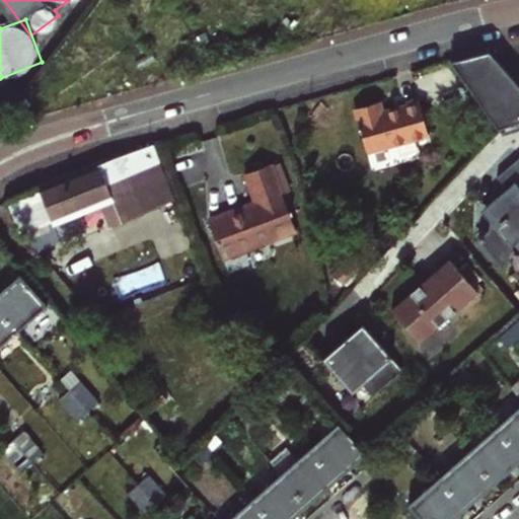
[(489,51),(449,61),(470,89),(490,116),(497,126),(513,112),(518,119),(518,85),(513,79),(501,64),(489,51)]
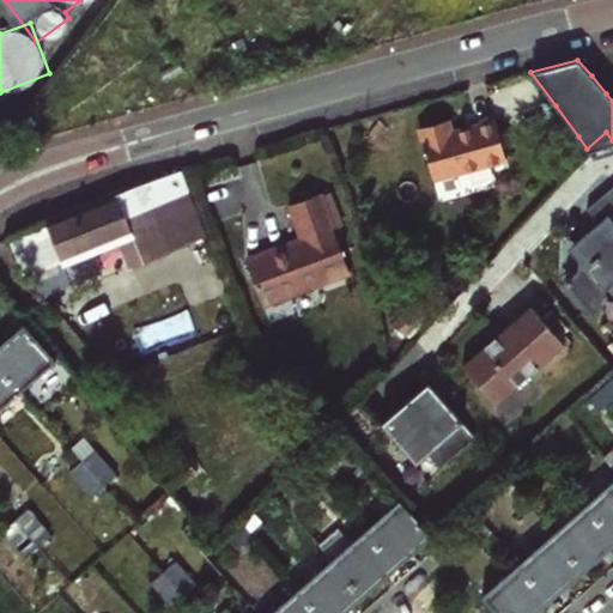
[(434,180),(508,158),(496,119),(453,132),(448,119),(418,128),(434,180)]
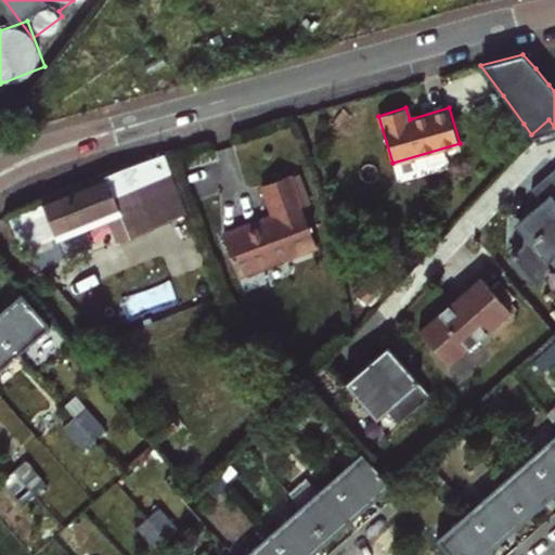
[(99,209),(113,241),(185,210),(165,153),(125,166),(40,201),(52,230),(99,209)]
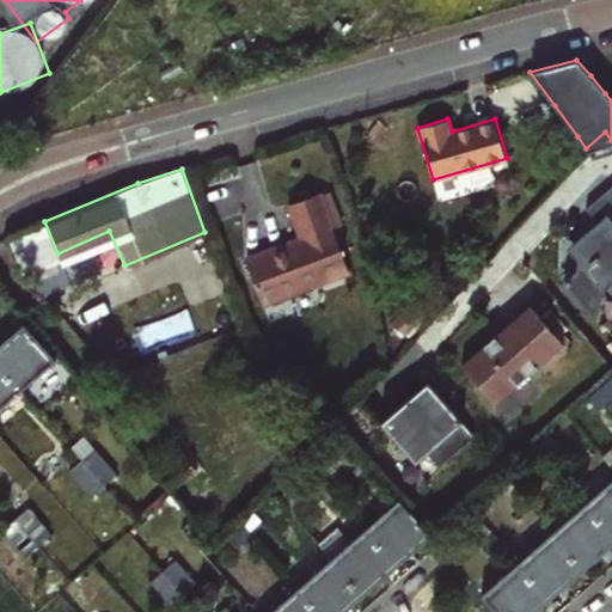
[(611,182),(585,206),(598,220),(567,246),(575,254),(575,276),(593,276),(603,287),(611,277),(611,182)]
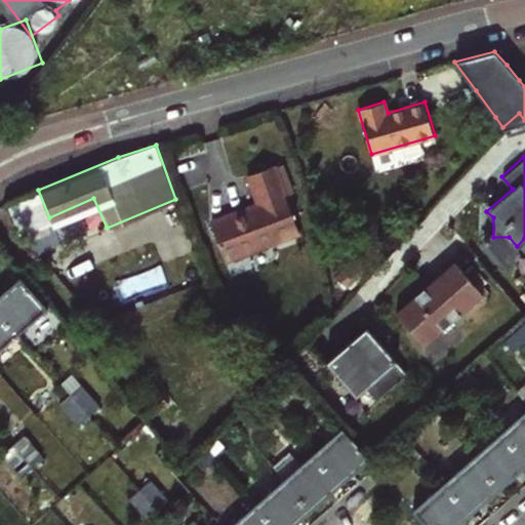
[(227,260),(301,232),(276,164),(248,175),(259,203),(244,209),(245,213),(213,226),(227,260)]
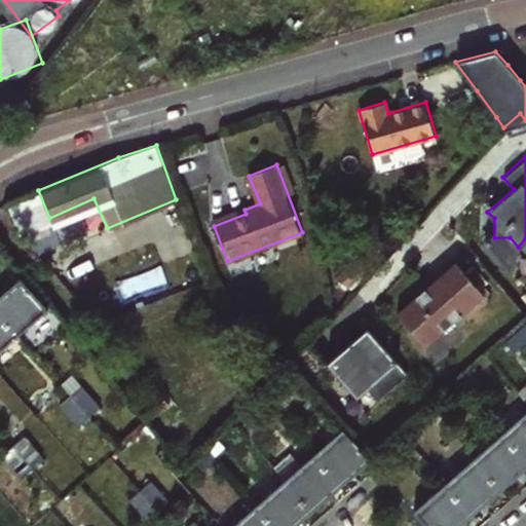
[(483,293),(456,261),(397,311),(425,345),(483,293)]
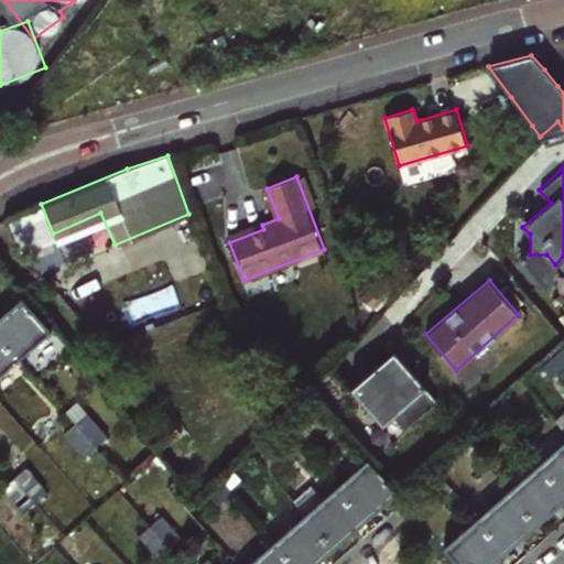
[(0,340),(14,357),(46,328),(20,299),(0,315),(0,340)]
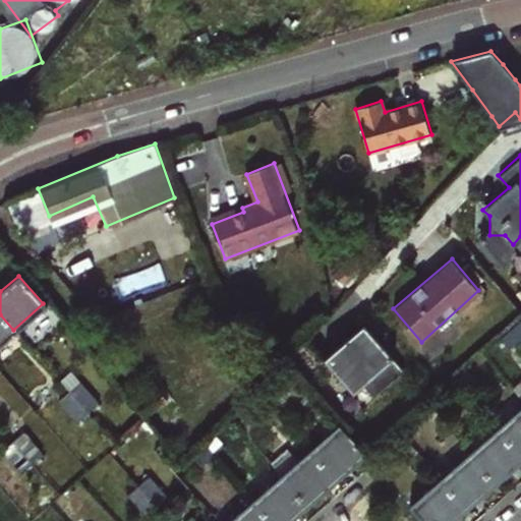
[(0,341),(13,330),(0,314),(0,341)]
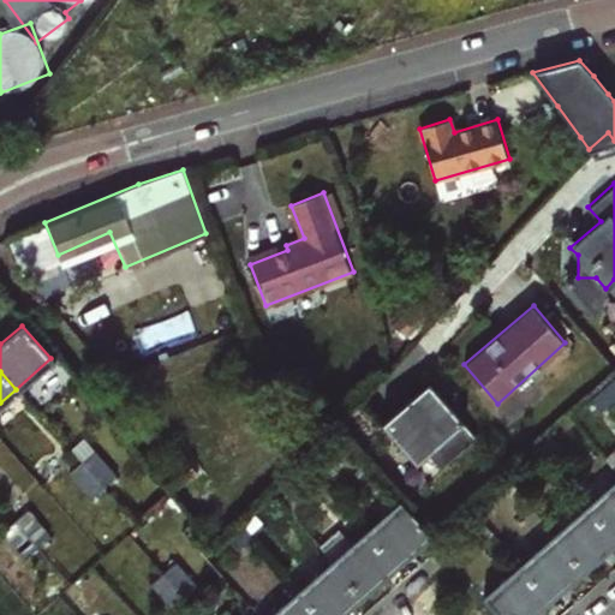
[(614,378),(602,390),(609,398),(614,392),(614,378)]
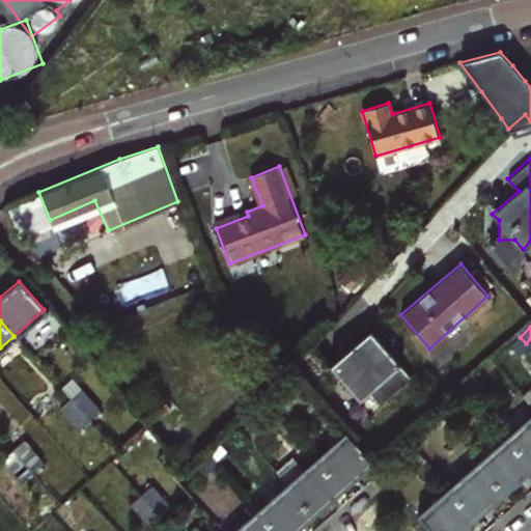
[(412,379),(371,333),(333,364),(360,402),(371,392),(382,404),(412,379)]
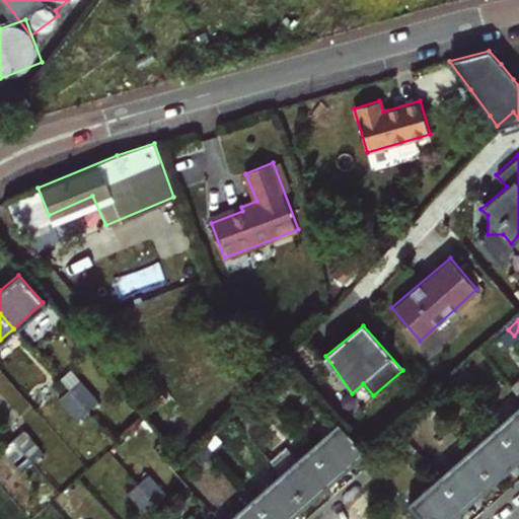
[(498,339),(504,345),(514,336),(508,329),(498,339)]
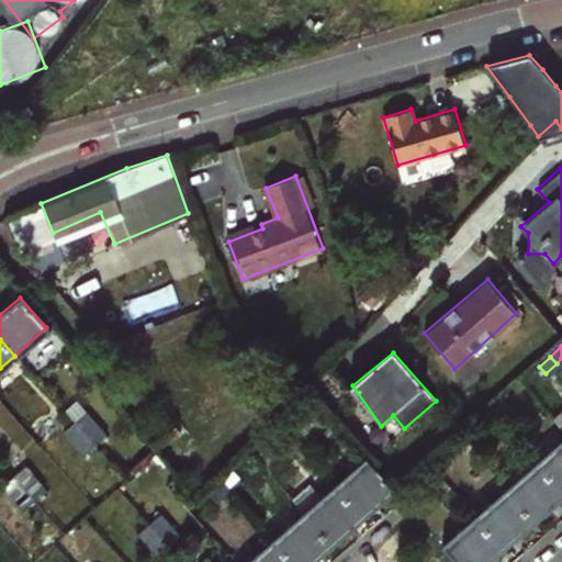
[(489,411),(495,418),(507,407),(506,406),(516,397),(510,392),(501,401),(489,411)]
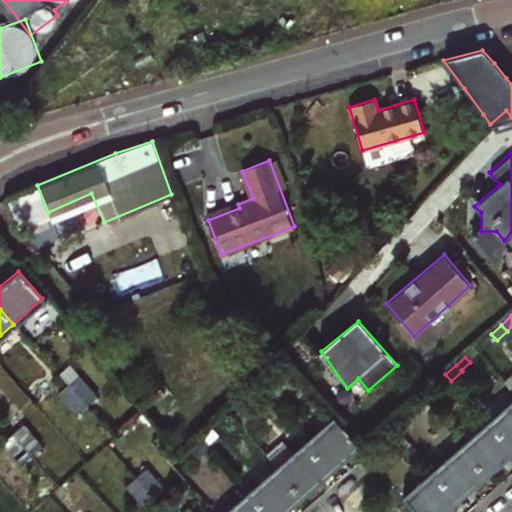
[(77,373),(67,383),(86,404),(96,394),(77,373)]
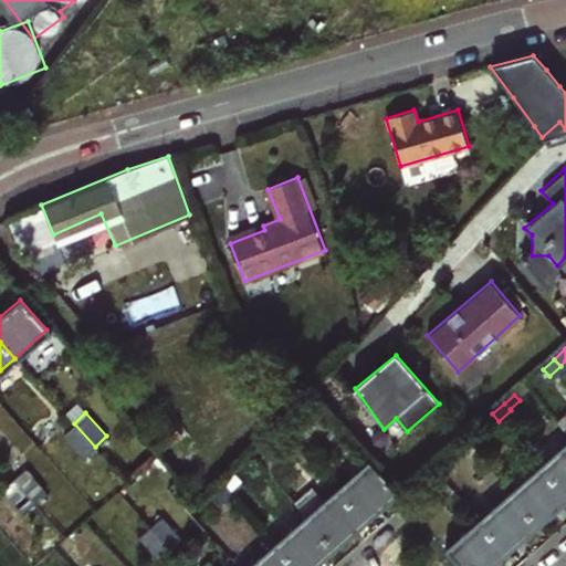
[(280,425),(290,436),(302,426),(292,413),(280,425)]
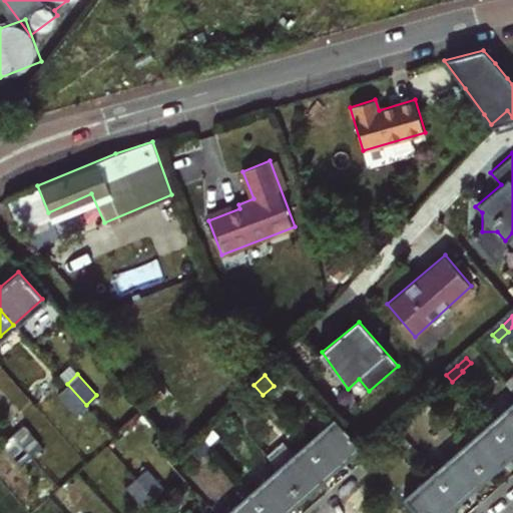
[(435,385),(441,392),(452,382),(446,375),(435,385)]
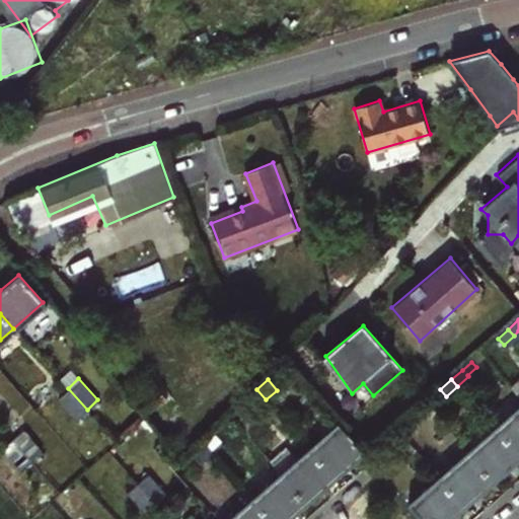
[(87,410),(68,388),(58,397),(77,419),(87,410)]
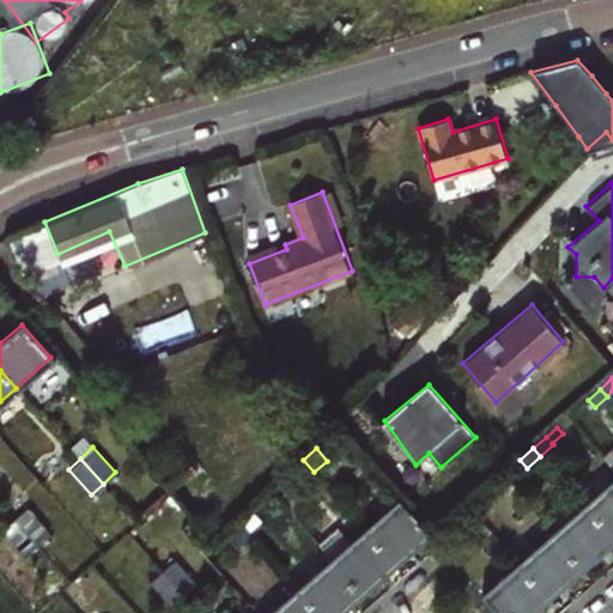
[(290,473),(301,485),(314,472),(303,460),(290,473)]
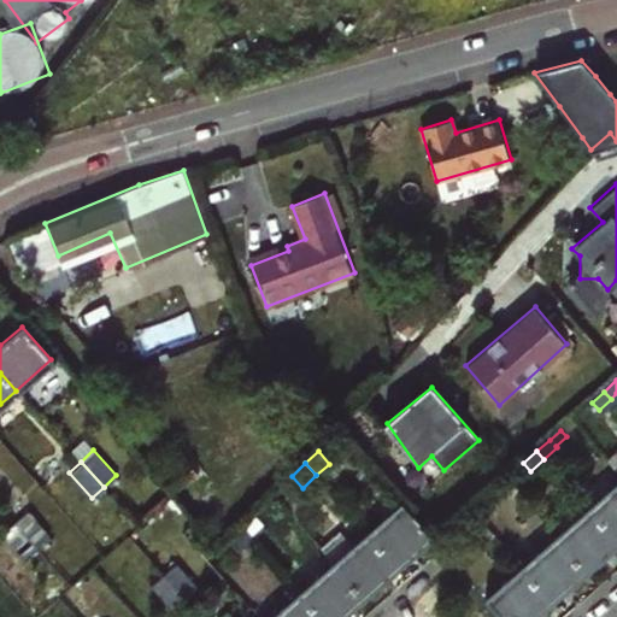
[(616,485),(588,511),(616,542),(616,485)]
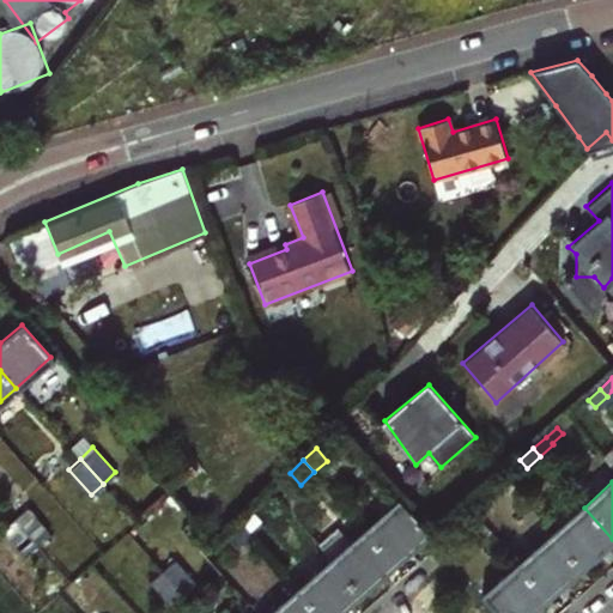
[(466,507),(472,515),(486,502),(480,495),(466,507)]
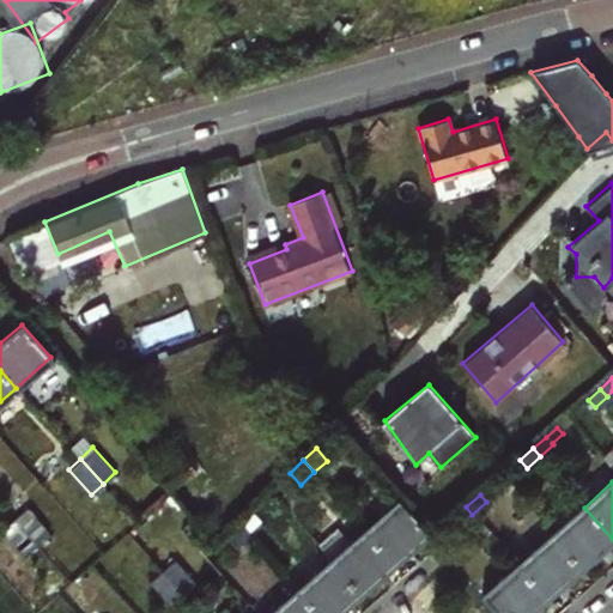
[(364,529),(395,564),(430,534),(430,533),(400,498),(364,529)]
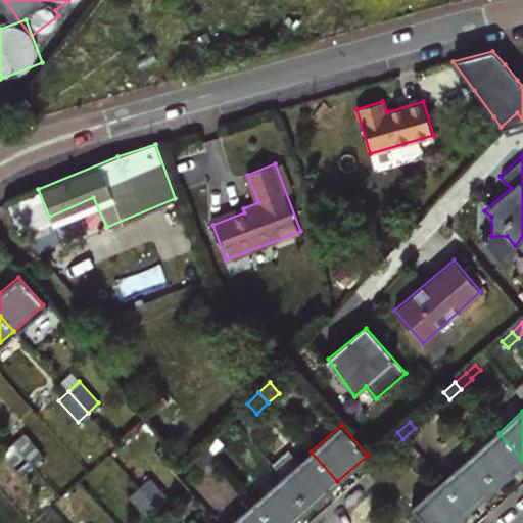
[(21,432),(11,442),(31,463),(41,454),(21,432)]
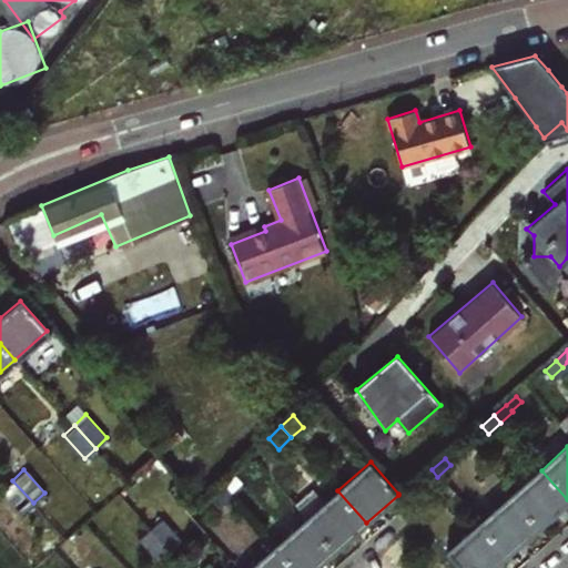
[(419,480),(425,488),(437,477),(432,469),(419,480)]
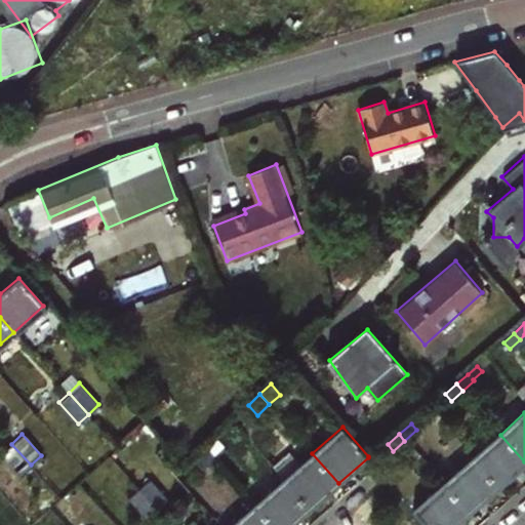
[(498,488),(524,463),(524,461),(500,435),(473,459),(498,488)]
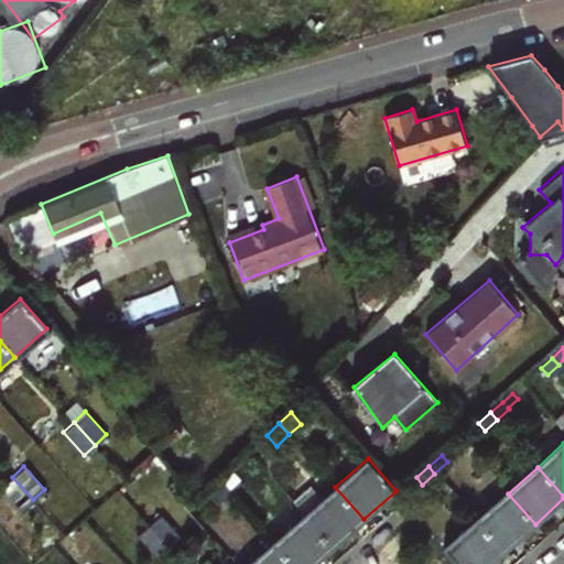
[(231,492),(243,483),(235,473),(223,483),(231,492)]
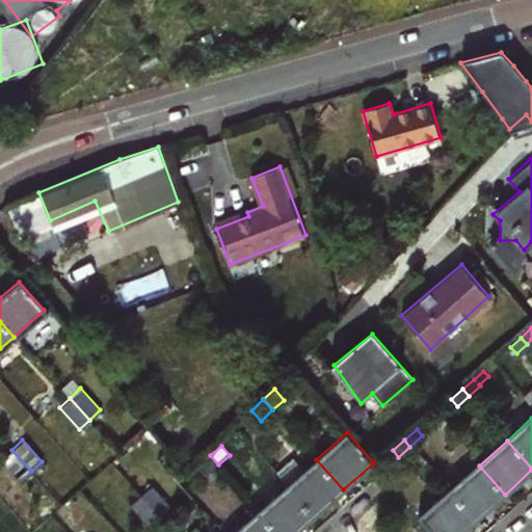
[(31,471),(11,450),(0,459),(20,481),(31,471)]
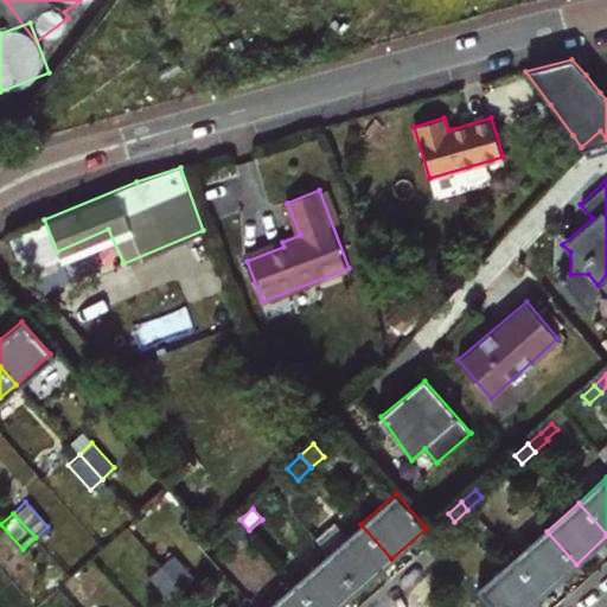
[(227,530),(236,542),(249,530),(240,519),(227,530)]
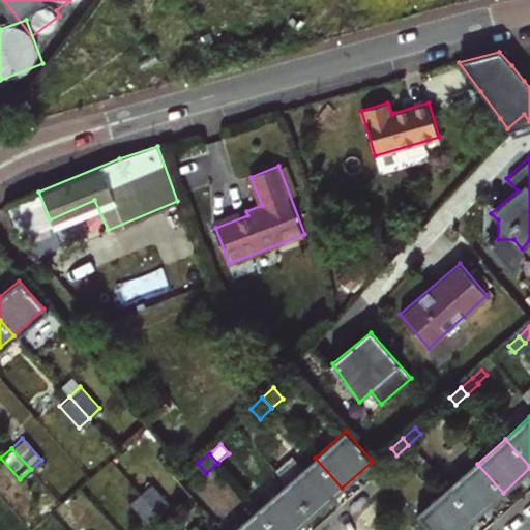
[(313,513),(342,488),(315,458),(287,483),(313,513)]
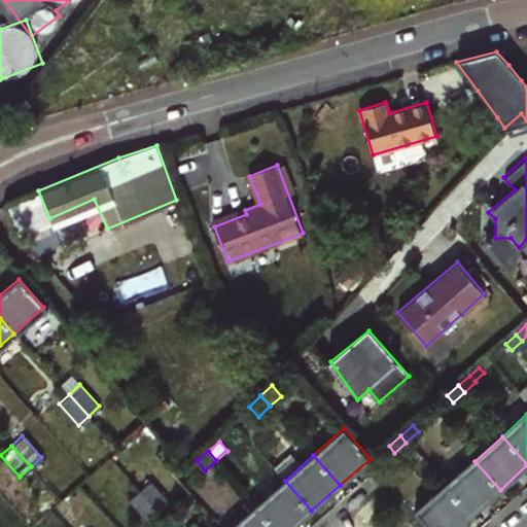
[(445,487),(470,516),(500,490),(475,461),(445,487)]
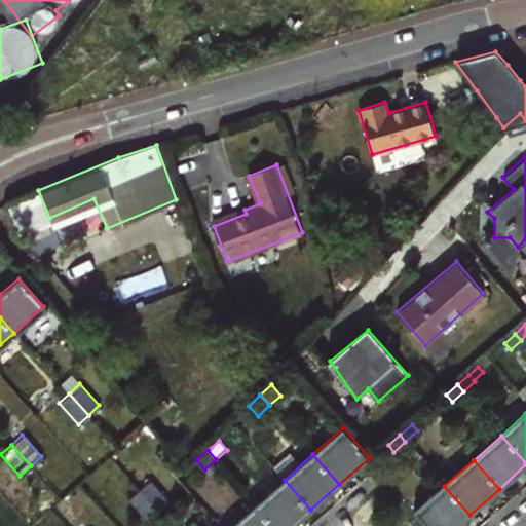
[(150,479),(140,488),(158,510),(170,500),(150,479)]
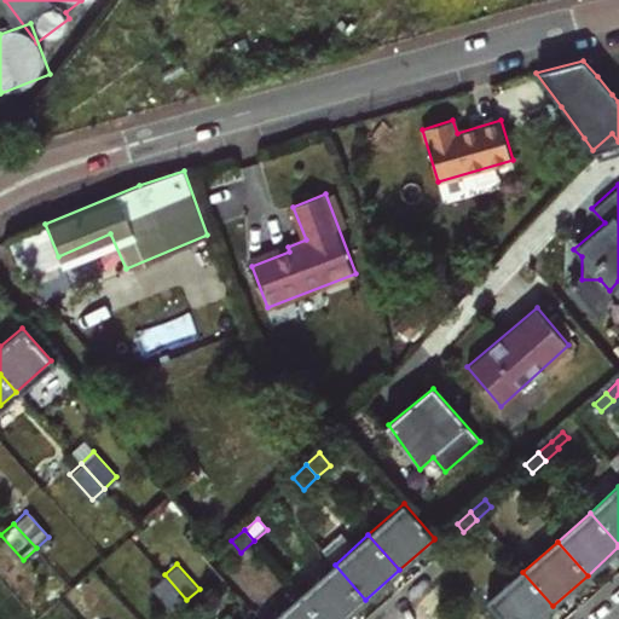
[(322,618),(342,618),(365,600),(335,565),(301,595),(322,618)]
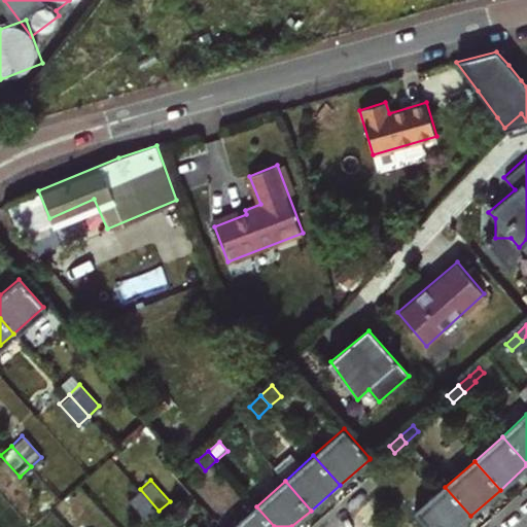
[(416,513),(428,526),(457,526),(470,516),(445,487),(416,513)]
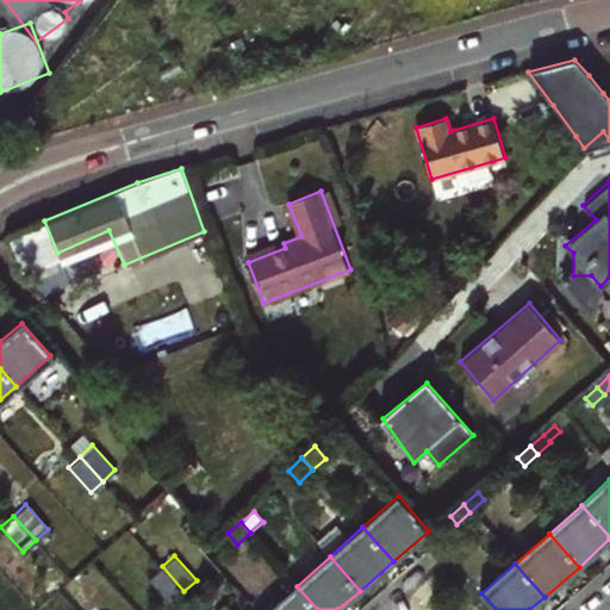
[(184,591),(162,566),(149,577),(172,602),(184,591)]
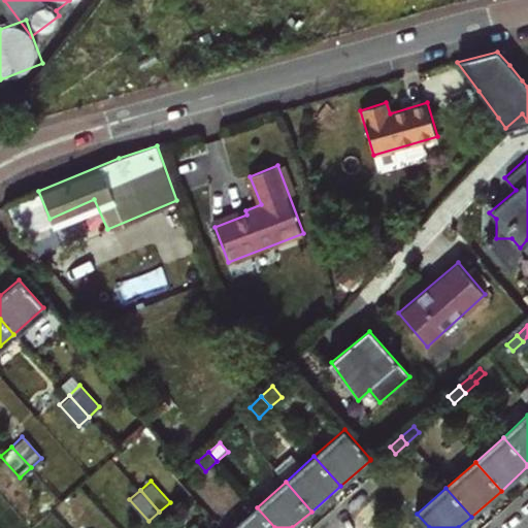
[(274,527),(257,507),(233,527),(274,527)]
